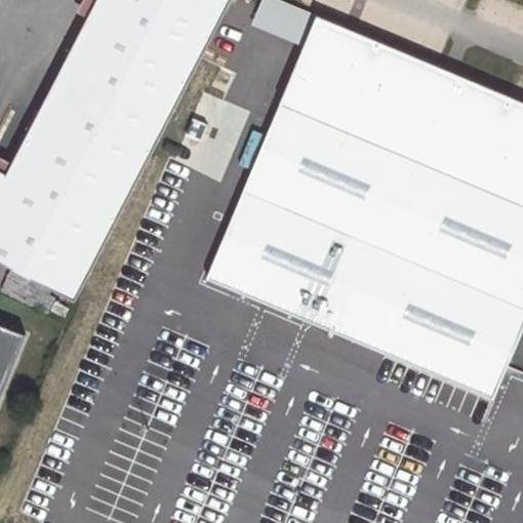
[(0,259),(73,298),(228,0),(95,0),(6,173),(0,170),(0,259)]
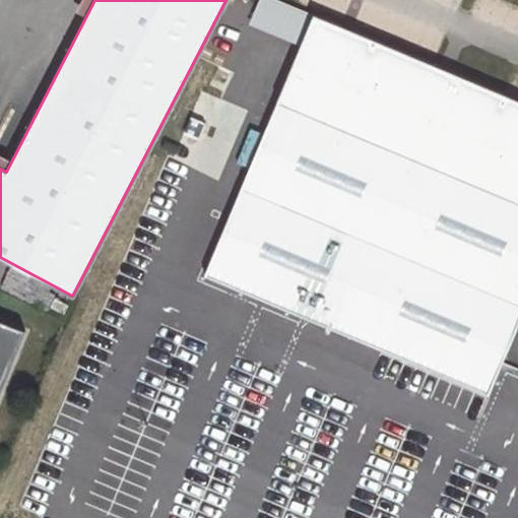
[(517,101),(501,94),(314,15),(204,274),(488,393),(517,319),(517,101)]
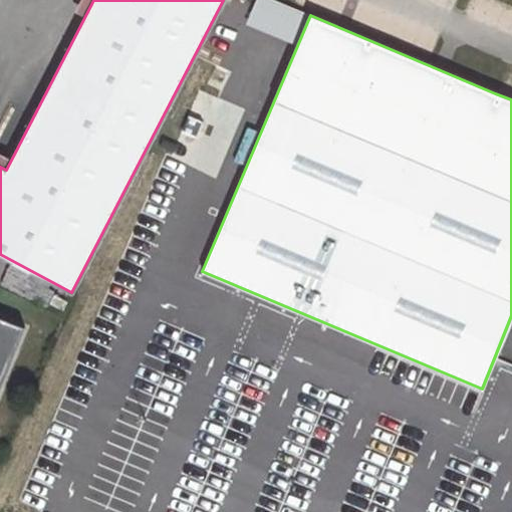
[(497,86),(495,93),(511,99),(511,76),(506,77),(499,83),(497,86)]
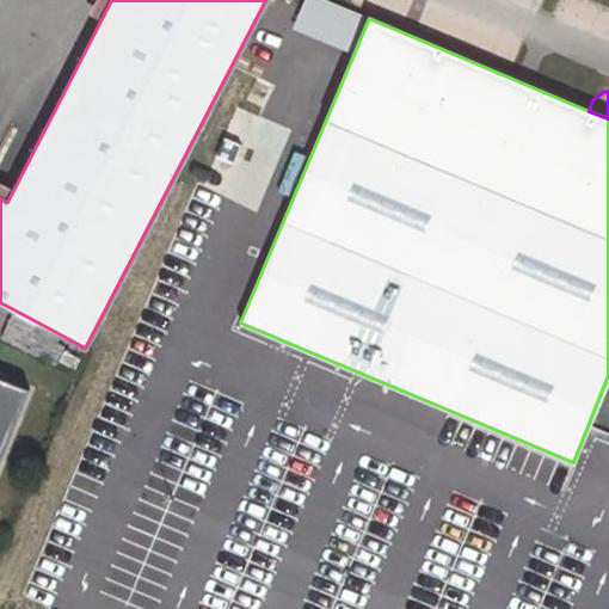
[(0,453),(28,387),(0,375),(0,453)]
